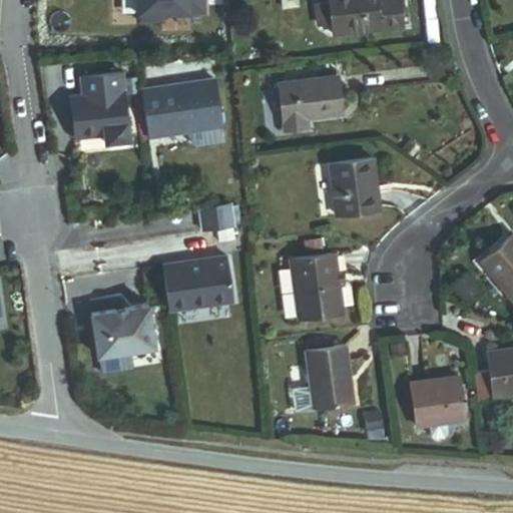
[(180,22),(179,0),(145,0),(146,24),(180,22)]
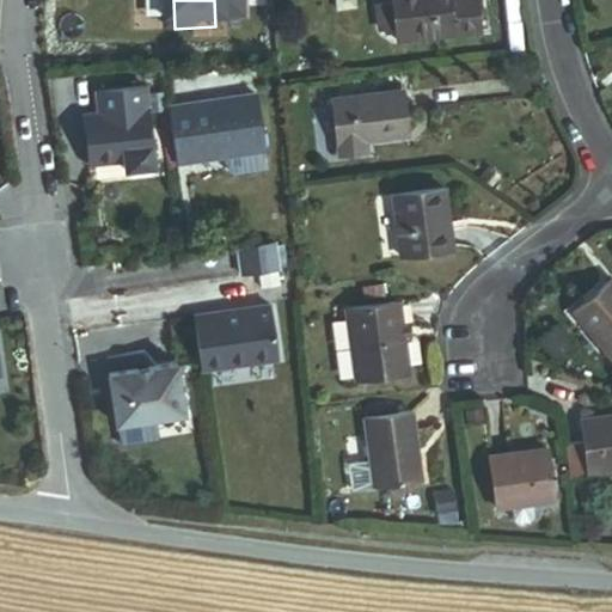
[(481,30),(478,13),(476,0),(389,0),(390,2),(393,29),(395,42),(481,30)]
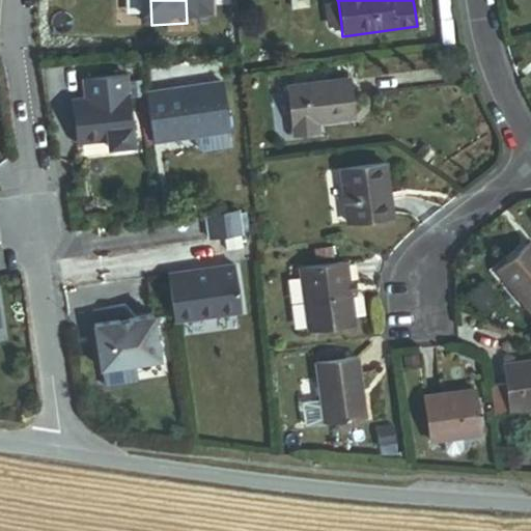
[(328,27),(341,25),(338,2),(325,4),(328,27)]
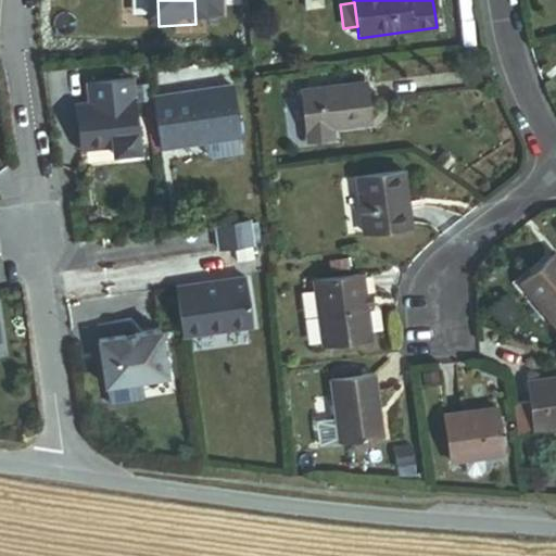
[(128,121),(133,121),(127,79),(83,86),(86,105),(72,108),(78,153),(111,149),(112,156),(137,153),(134,129),(130,130),(128,121)]
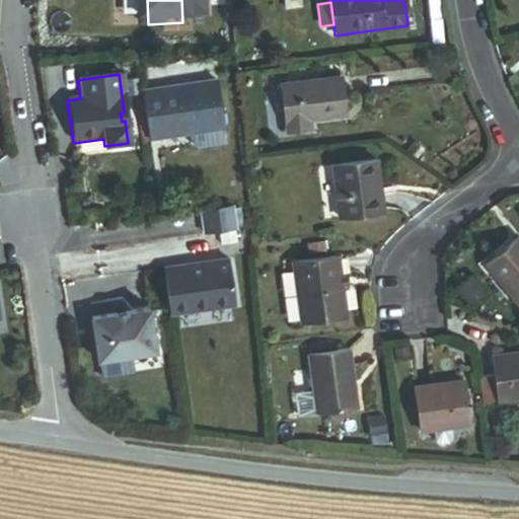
[(308,122),(344,117),(339,78),(281,86),(287,134),(309,132),(308,122)]
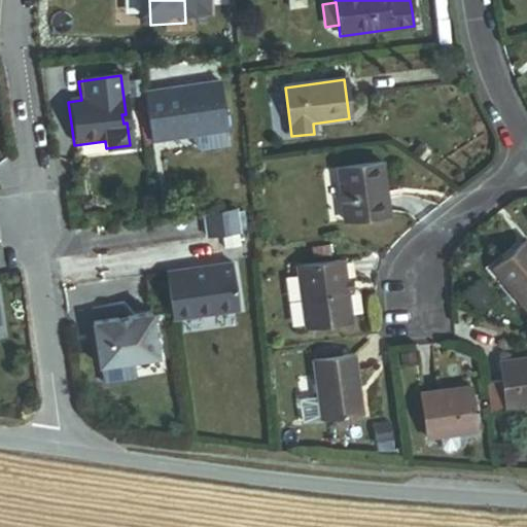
[(148,138),(180,133),(179,130),(187,129),(188,137),(189,139),(191,138),(225,133),(227,133),(219,83),(142,95),(148,138)]
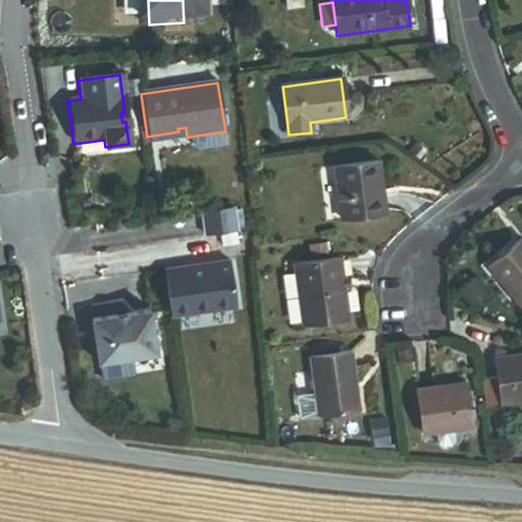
[(187,136),(186,127),(177,128),(178,132),(147,137),(148,142),(187,136)]
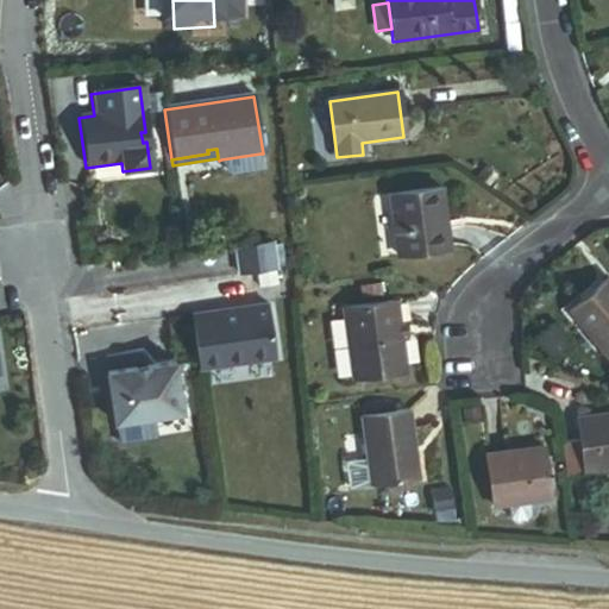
[(261,154),(221,159),(224,175),(228,179),(258,174),(263,168),(261,154)]
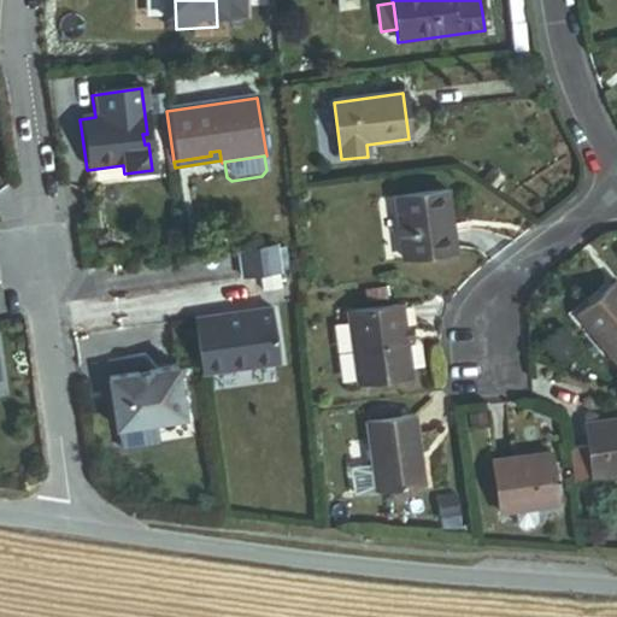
[(403,259),(454,253),(447,191),(394,197),(403,259)]
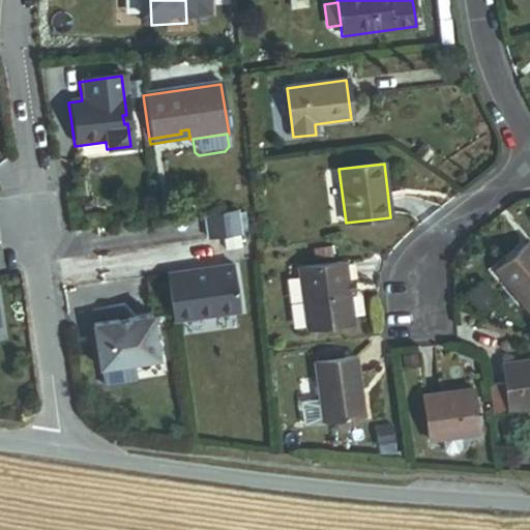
[(205,240),(236,236),(233,212),(202,217),(205,240)]
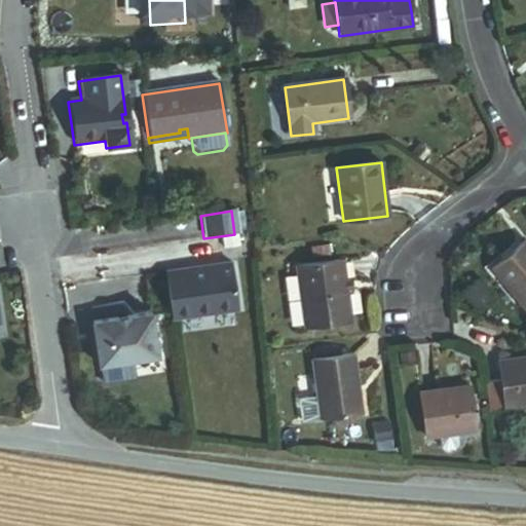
[(238,239),(239,254),(254,253),(253,238),(238,239)]
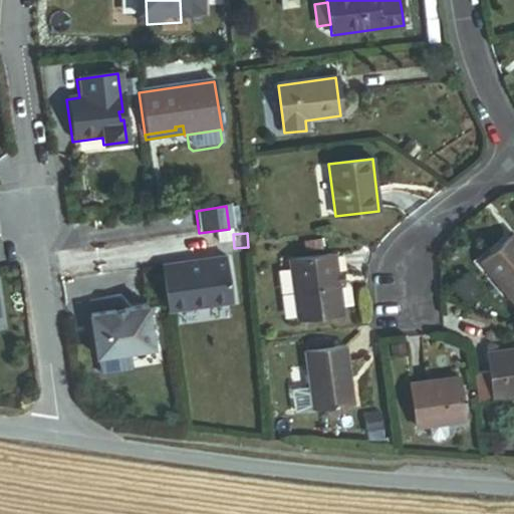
[(513,235),(513,234),(480,262),(513,302),(513,235)]
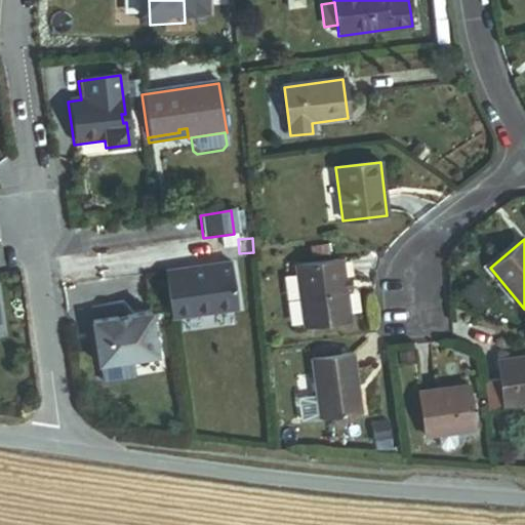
[(305,327),(349,322),(340,260),(296,266),(305,327)]
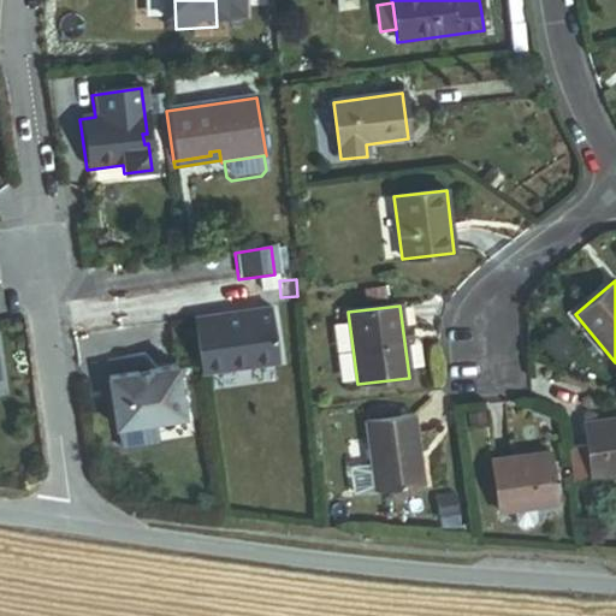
[(190,323),(199,375),(276,365),(267,311),(190,323)]
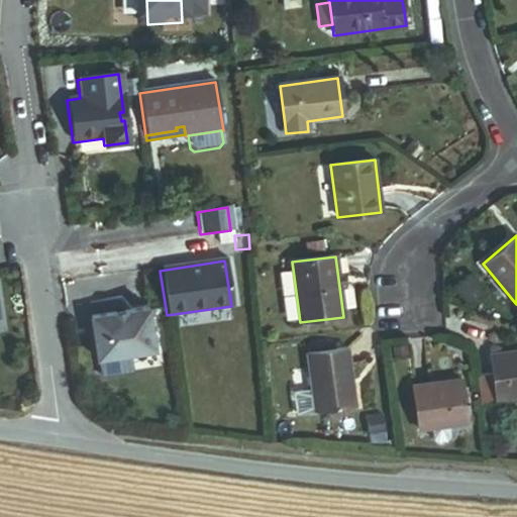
[(146,310),(88,319),(95,362),(152,353),(146,310)]
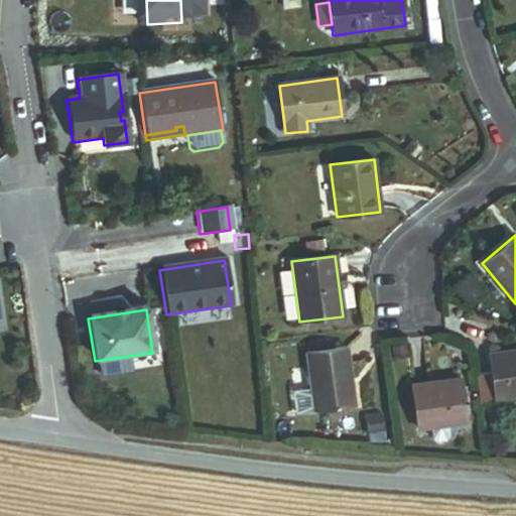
[(313,411),(354,406),(347,348),(306,353),(311,393),(313,411)]
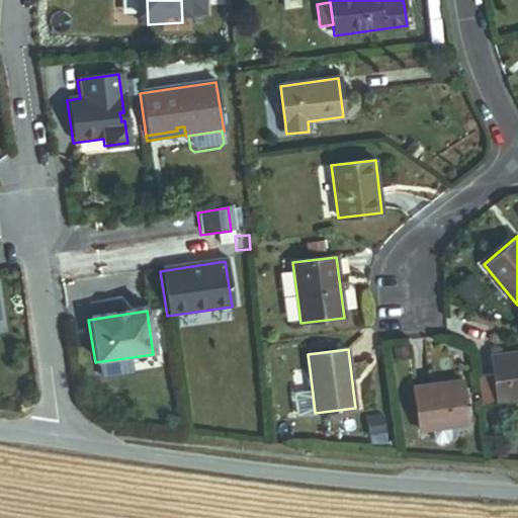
[(496,400),(517,397),(517,353),(491,357),(493,375),(496,400)]
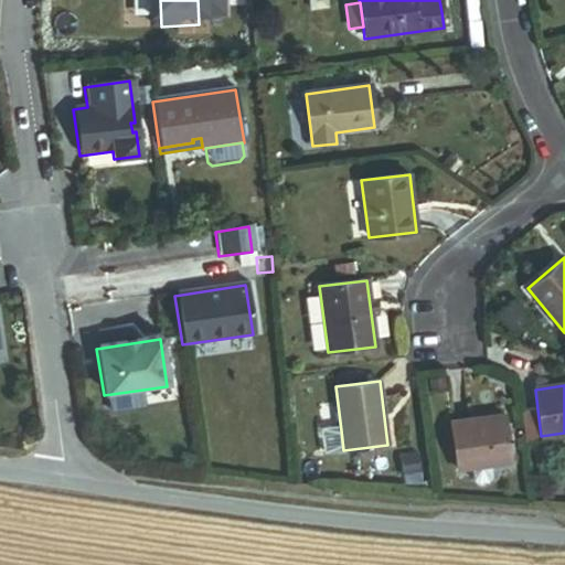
[(542,443),(541,436),(537,409),(521,412),(524,445),(542,443)]
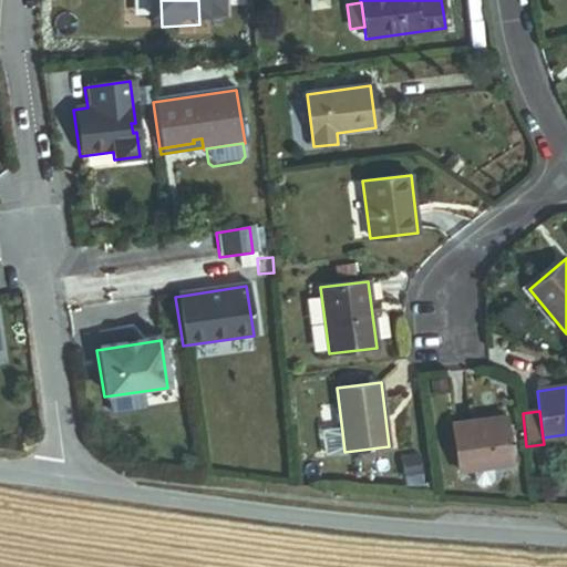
[(492,466),(512,464),(506,416),(453,423),(459,471),(473,470),(492,466)]
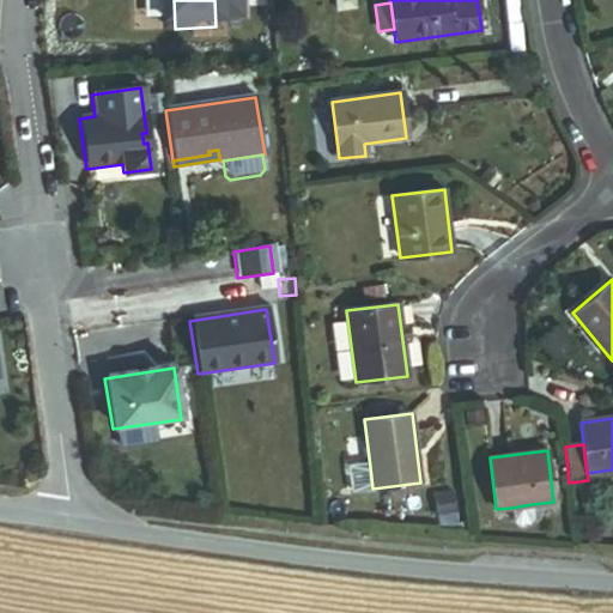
[(360,491),(372,489),(370,467),(358,468),(360,491)]
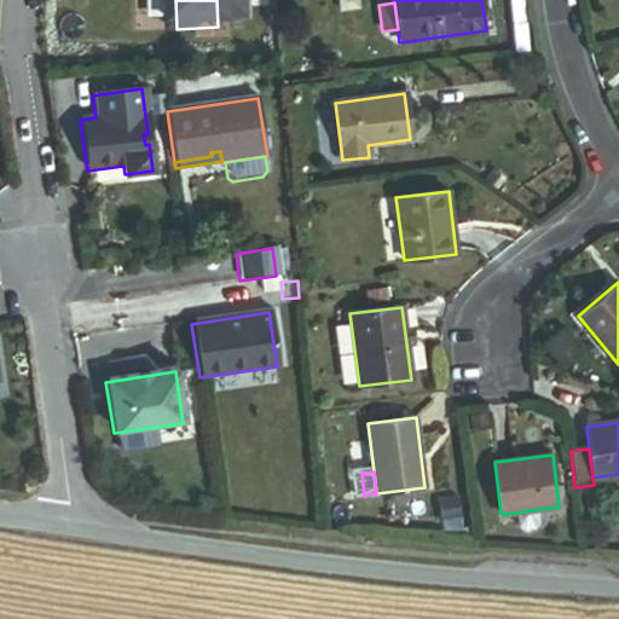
[(536,530),(539,524),(537,509),(516,513),(519,527),(521,530),(536,530)]
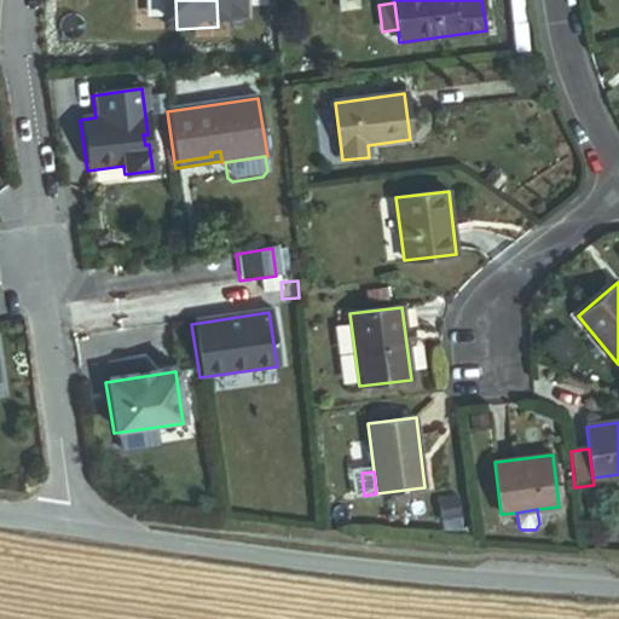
All buildings are outlined.
